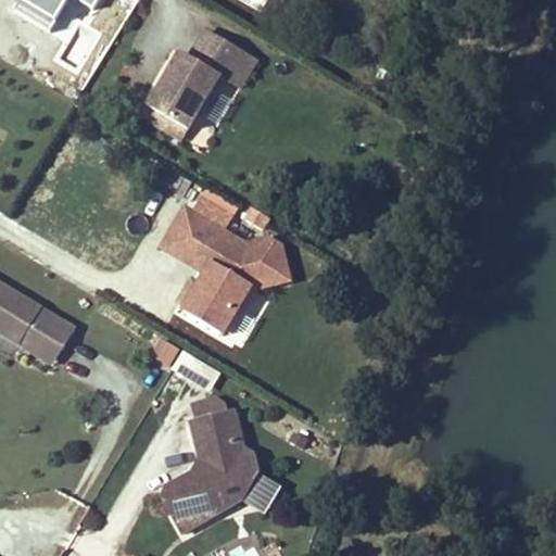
[(149,105),(156,111),(185,129),(217,76),(226,80),(242,51),(207,30),(191,55),(180,52),(149,105)]
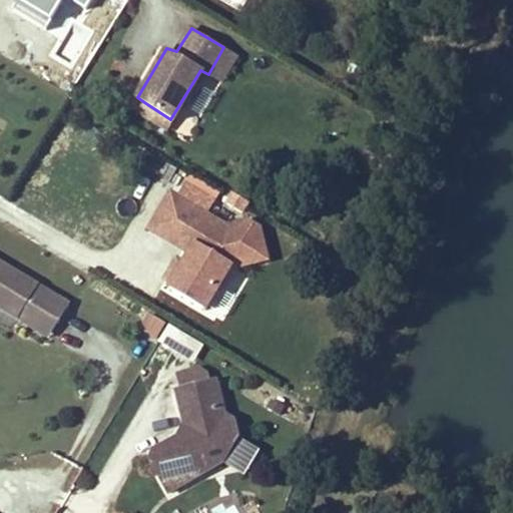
[(233,53),(223,47),(208,74),(218,79),(233,53)]
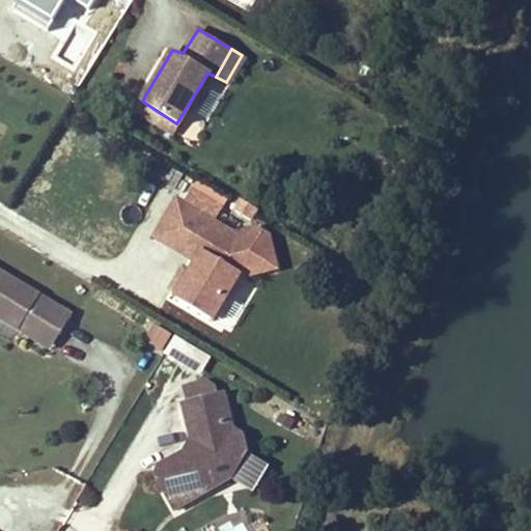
[(172,133),(176,123),(149,106),(143,115),(172,133)]
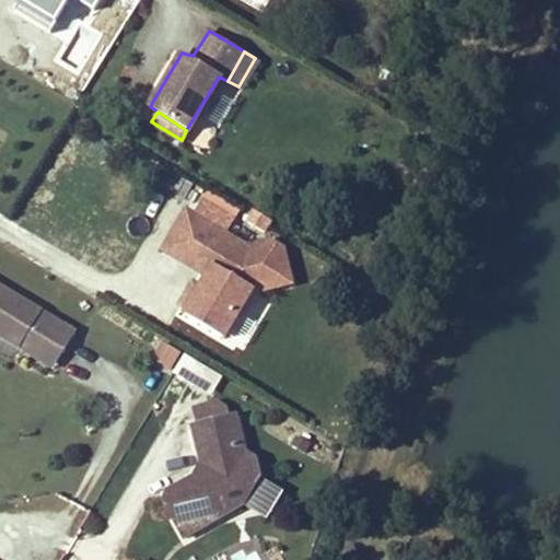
[(219,213),(225,202),(201,189),(195,200),(219,213)]
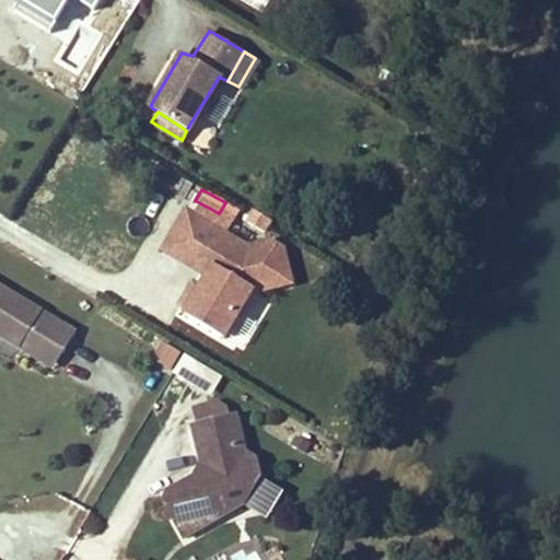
[(293,259),(185,201),(159,249),(197,271),(175,311),(225,338),(257,281),(276,291),(293,259)]
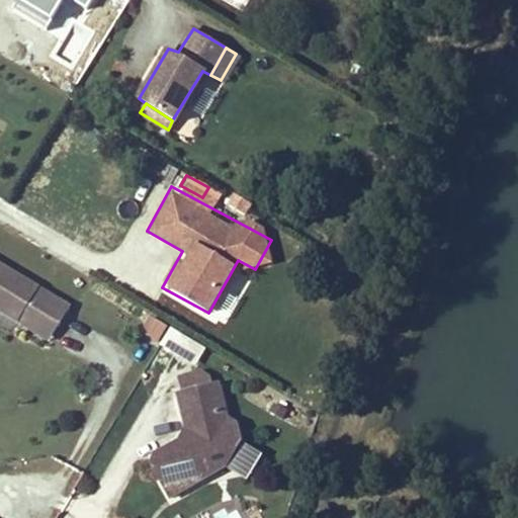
[(0,310),(25,326),(33,312),(65,331),(76,312),(46,292),(0,264),(0,310)]
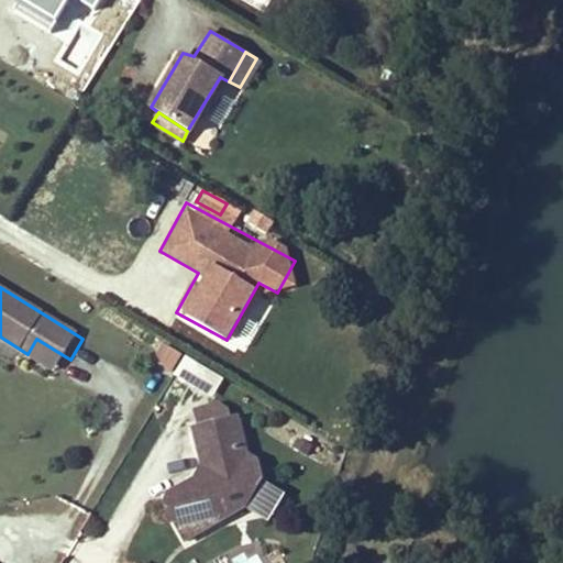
[(36,339),(28,354),(61,375),(70,360),(36,339)]
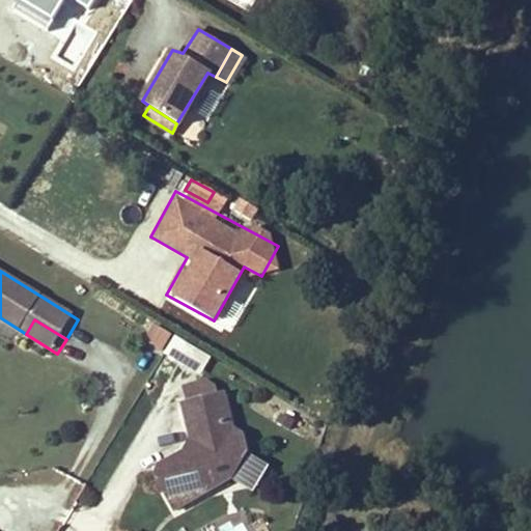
[(152,323),(143,343),(161,352),(171,332),(152,323)]
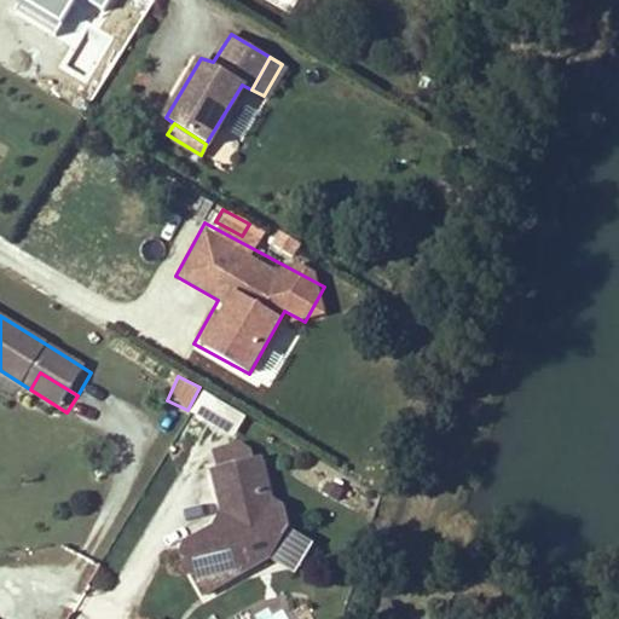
[(235,434),(246,411),(201,389),(190,411),(235,434)]
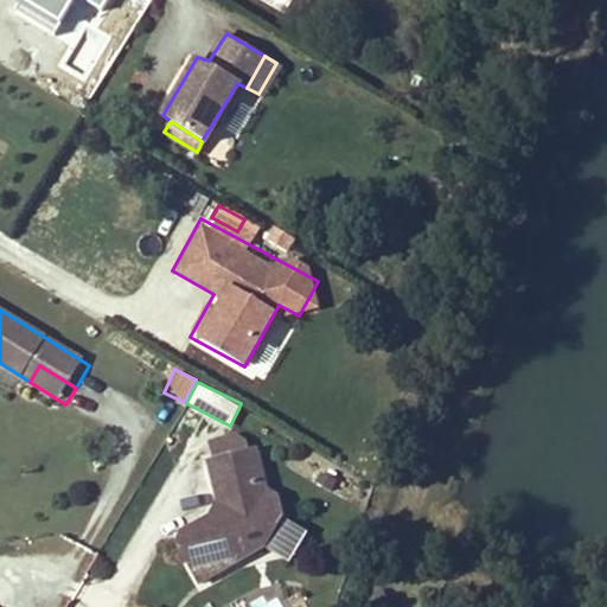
[(270,493),(261,453),(211,465),(223,515),(203,518),(190,523),(185,529),(183,543),(202,582),(240,558),(235,554),(267,545),(283,517),(279,497),(270,493)]
